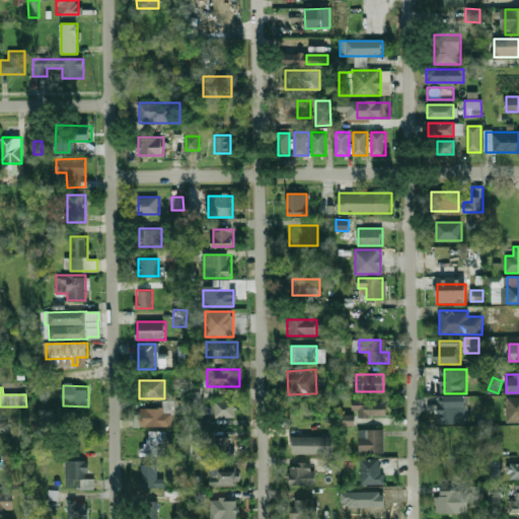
[(466,396),(439,396),(439,423),(466,423),(466,396)]
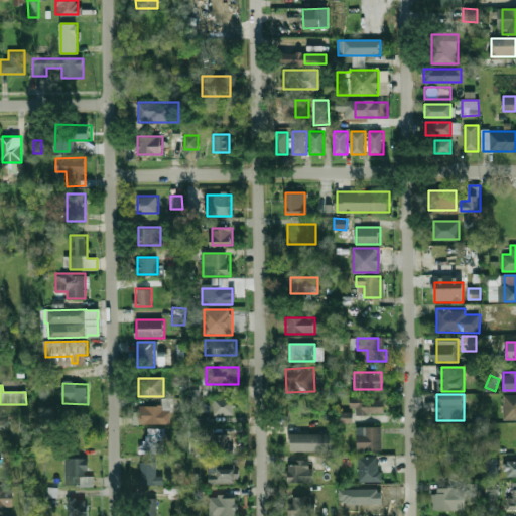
[(504,419),(515,419),(515,395),(504,395),(504,419)]
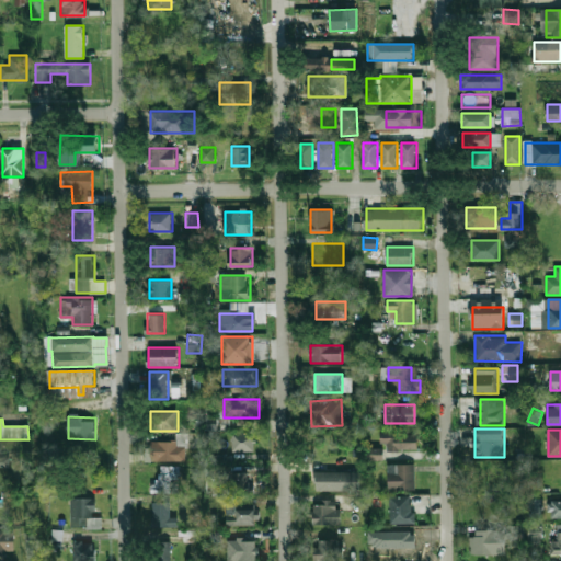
[(254,433),(232,434),(232,450),(254,450),(254,433)]
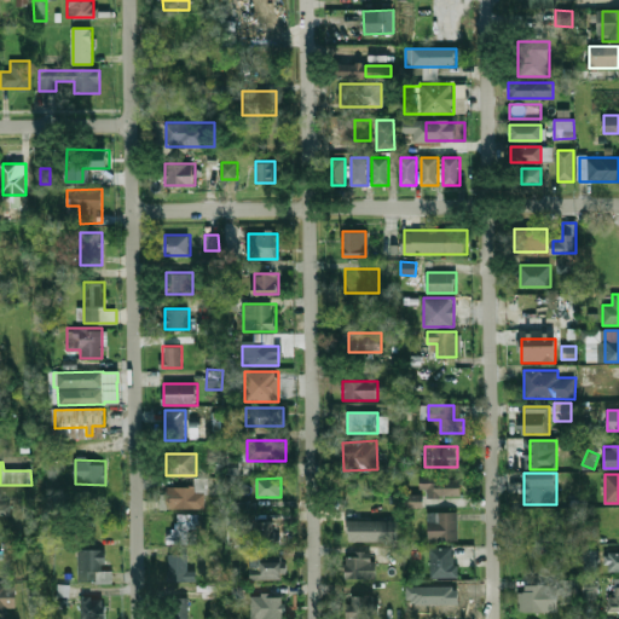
[(426,496),(460,496),(460,479),(426,479),(426,496)]
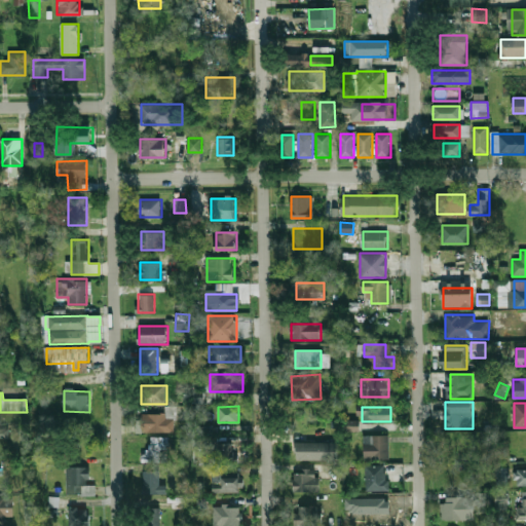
[(173,413),(141,413),(141,433),(173,433),(173,413)]
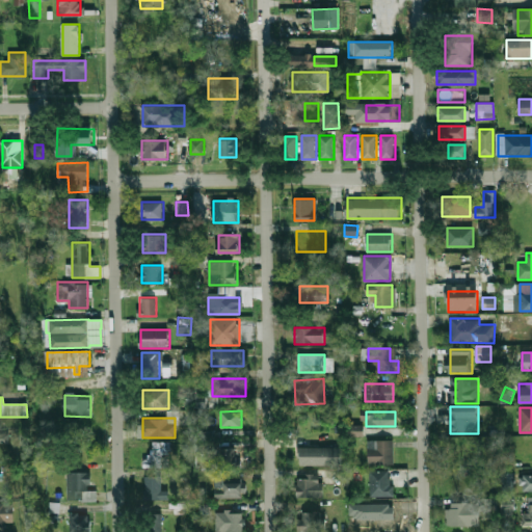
[(363,436),(363,425),(349,425),(348,436),(363,436)]
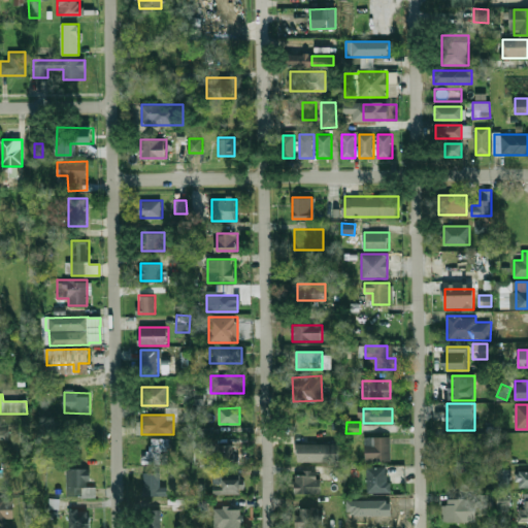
[(0,442),(8,442),(8,429),(0,429),(0,442)]
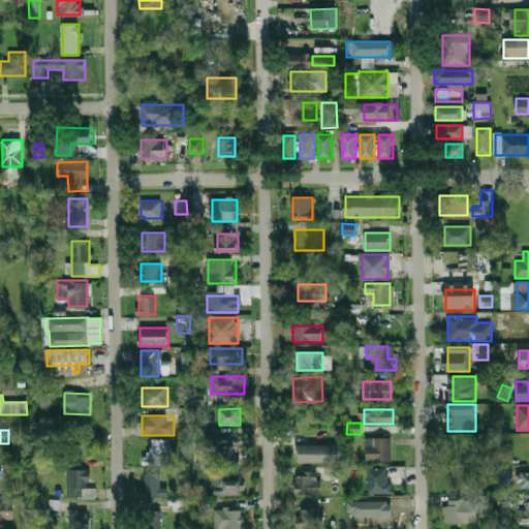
[(366,437),(366,462),(392,462),(392,437),(366,437)]
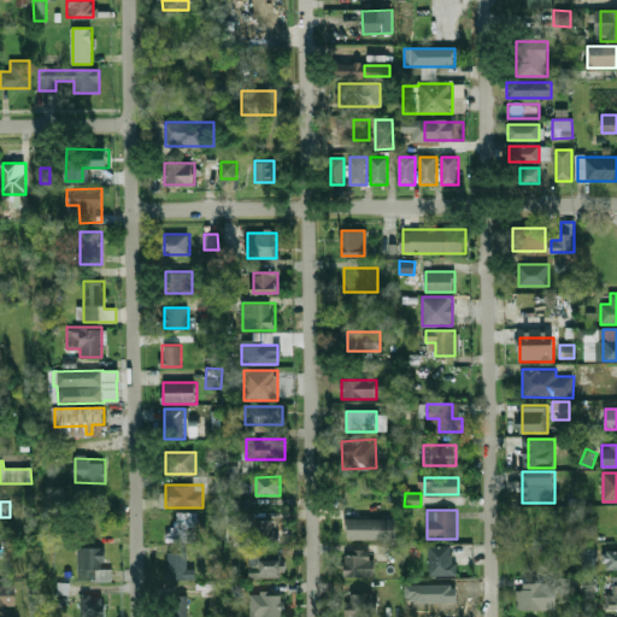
[(176,527),(165,527),(165,544),(197,544),(197,512),(176,512),(176,527)]
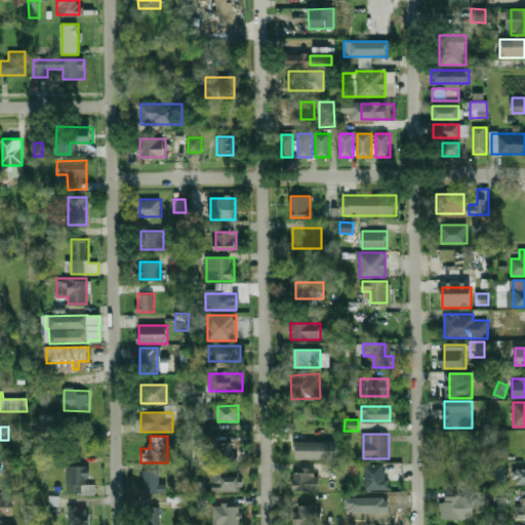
[(192,449),(201,448),(200,436),(191,437),(192,449)]
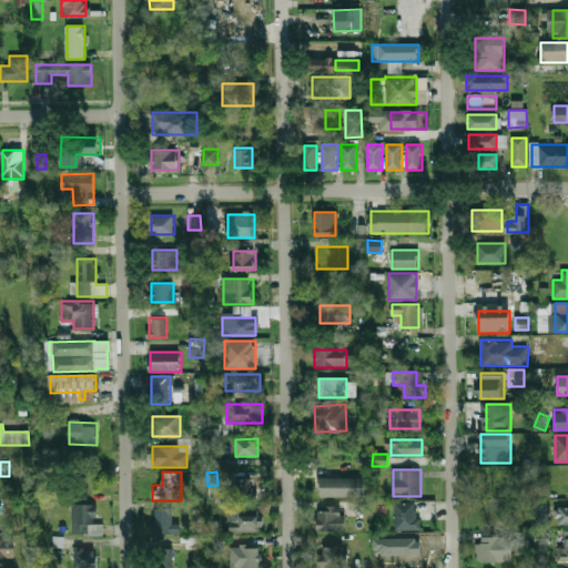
[(317,499),(350,499),(350,473),(317,473),(317,499)]
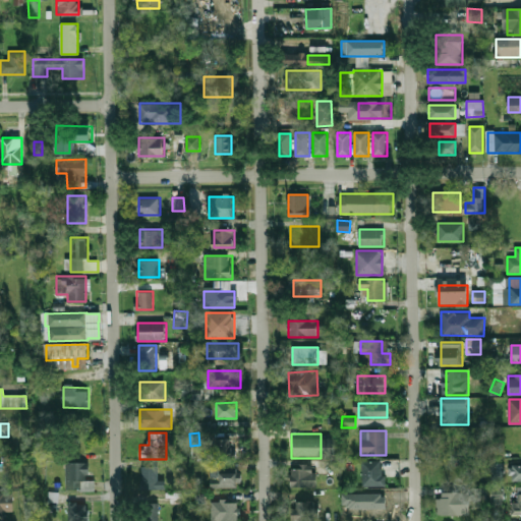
[(216,440),(216,459),(230,459),(230,439),(216,440)]
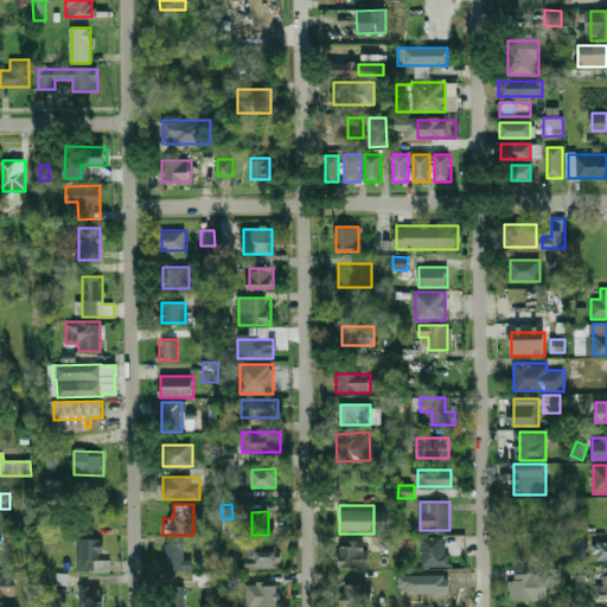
[(422,558),(442,558),(442,537),(422,537),(422,558)]
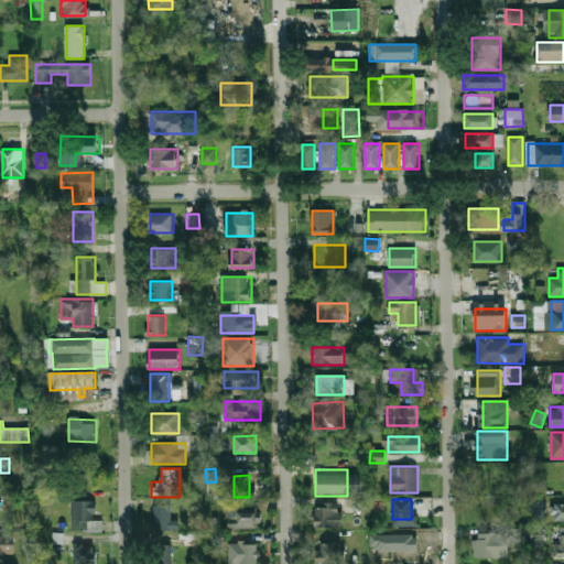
[(102,531),(102,519),(97,519),(97,500),(72,500),(72,531),(102,531)]
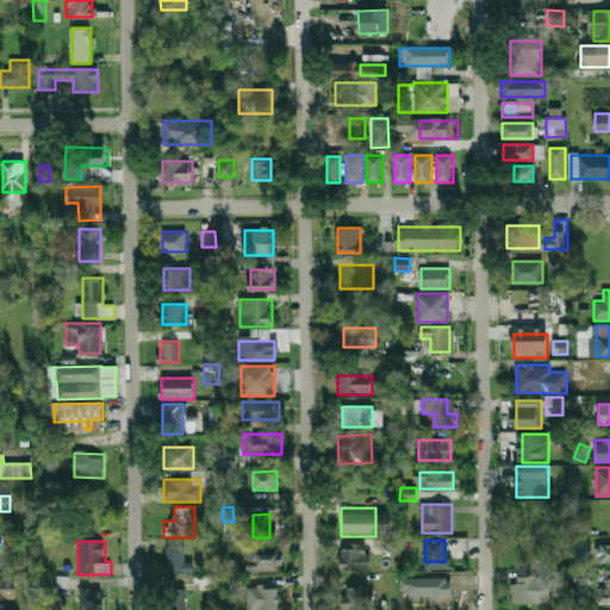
[(609,543),(598,543),(598,565),(609,565),(609,543)]
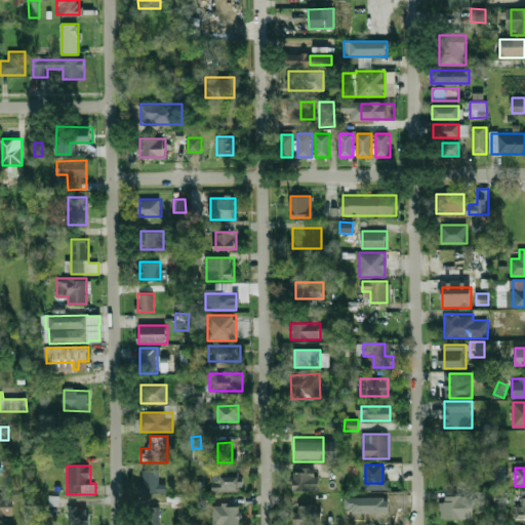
[(160,492),(160,469),(143,469),(143,492),(160,492)]
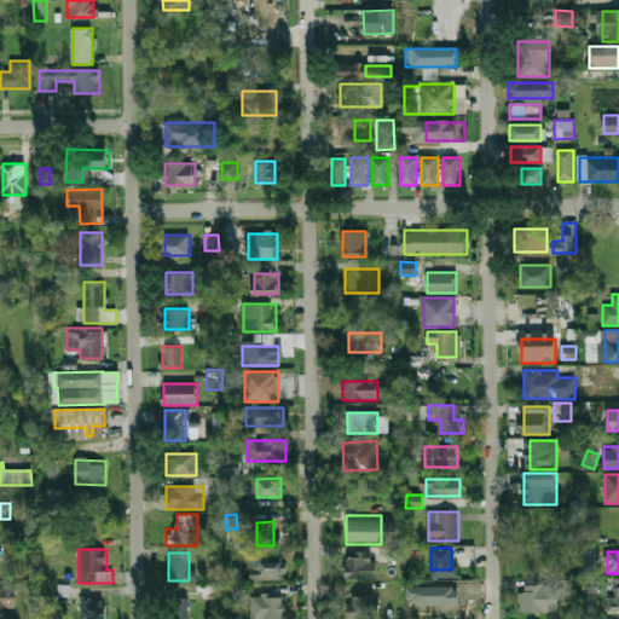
[(370,579),(370,553),(346,553),(346,579),(370,579)]
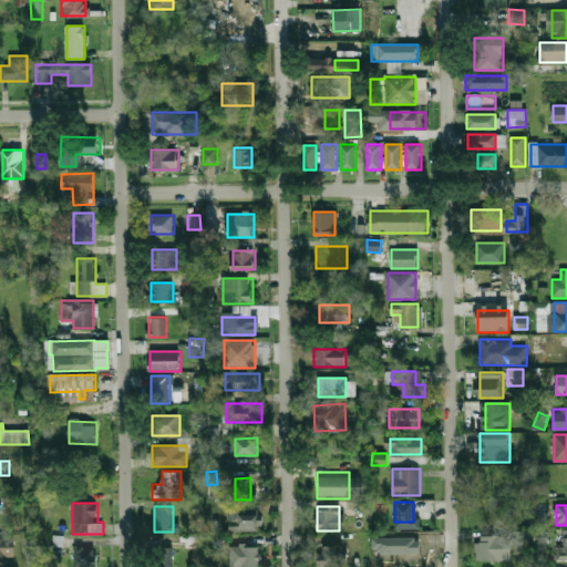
[(547,509),(537,507),(534,518),(545,521),(547,509)]
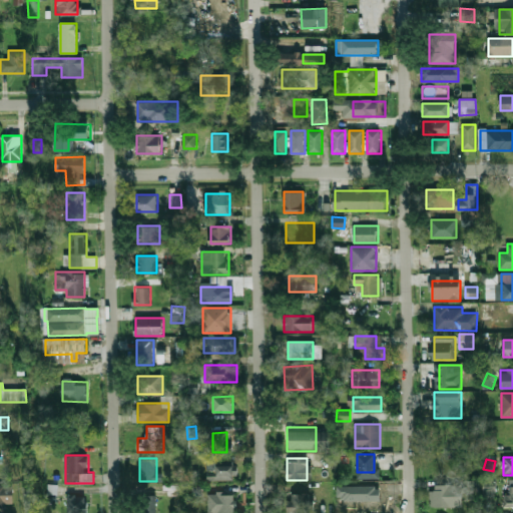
[(234,479),(234,464),(204,463),(204,479),(234,479)]
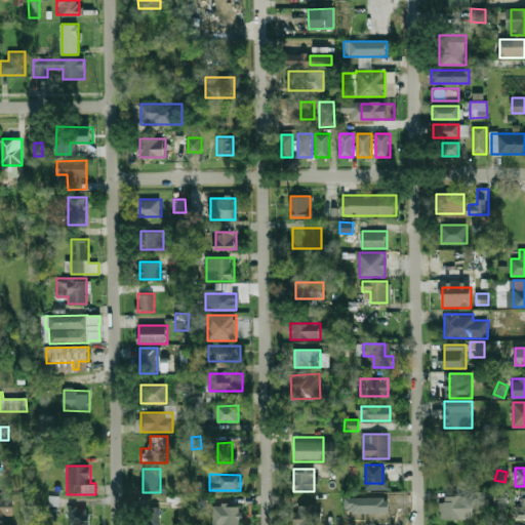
[(494,488),(493,506),(506,506),(506,489),(494,488)]
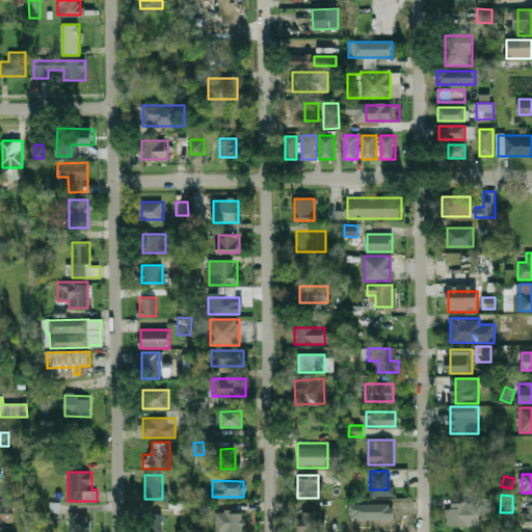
[(531,497),(528,498),(528,513),(522,513),(522,526),(531,525),(531,497)]
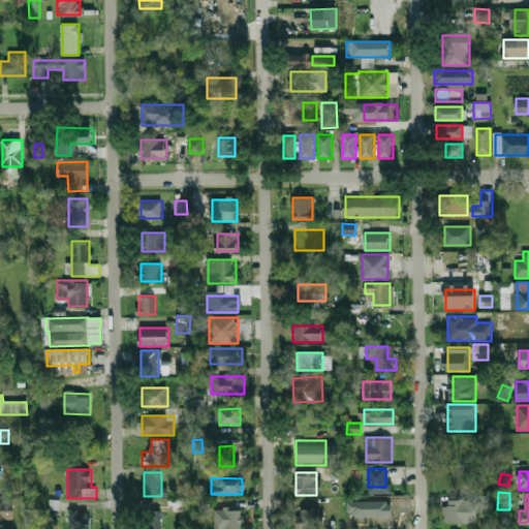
[(0,528),(1,528),(1,519),(9,519),(9,499),(0,499),(0,528)]
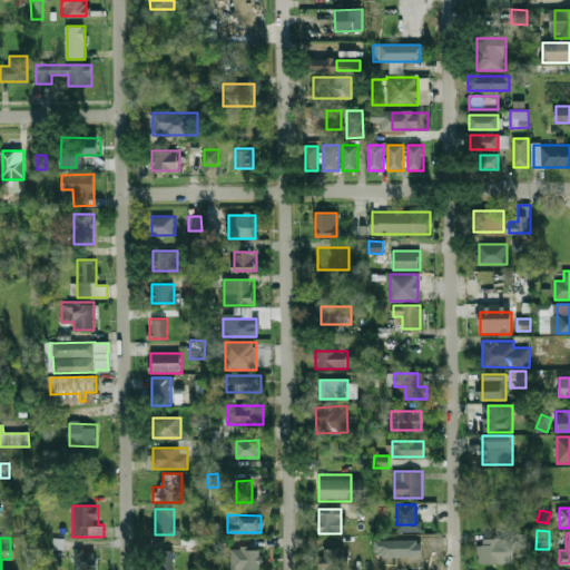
[(200,538),(185,538),(185,550),(200,550),(200,538)]
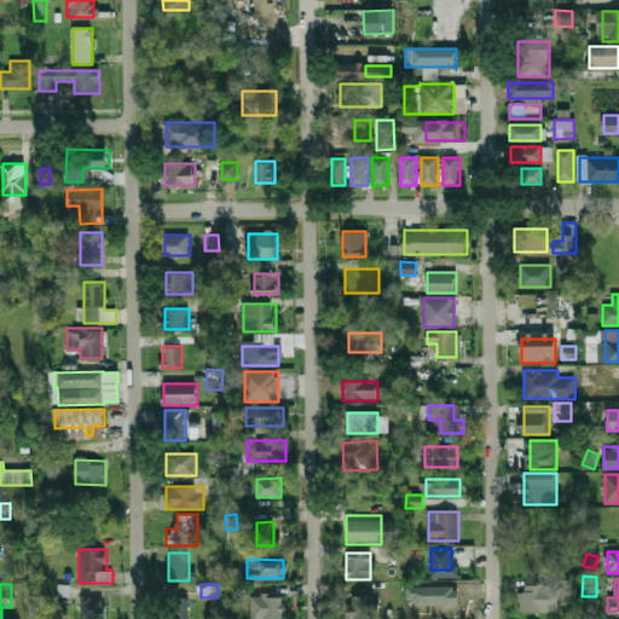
[(559,612),(559,596),(544,596),(544,586),(519,586),(519,612),(559,612)]
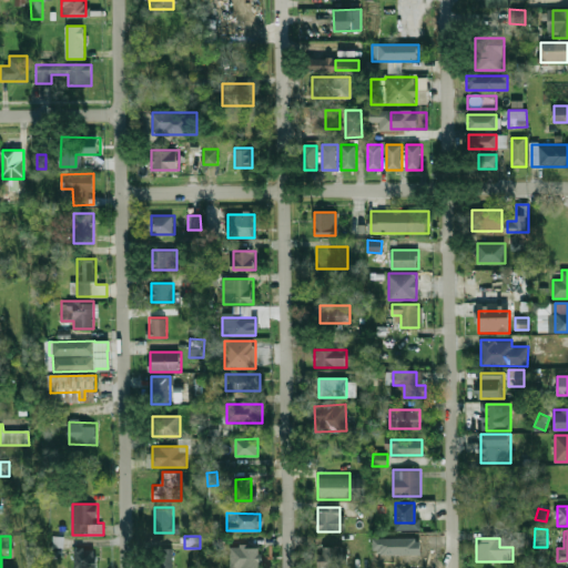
[(230,546),(230,567),(261,567),(261,546),(230,546)]
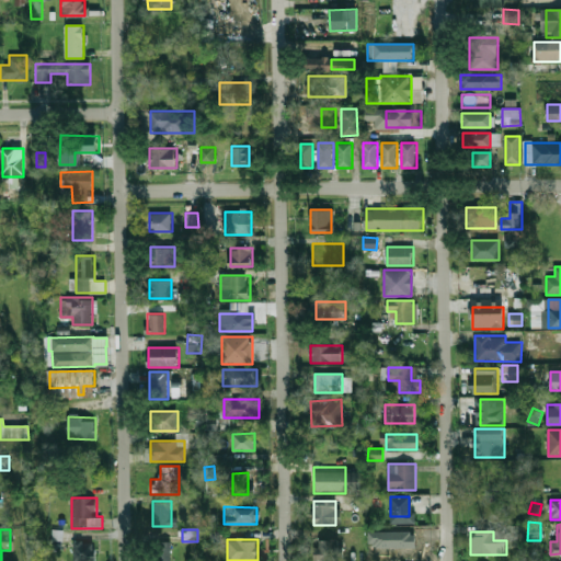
[(313,560),(339,560),(339,539),(313,539),(313,560)]
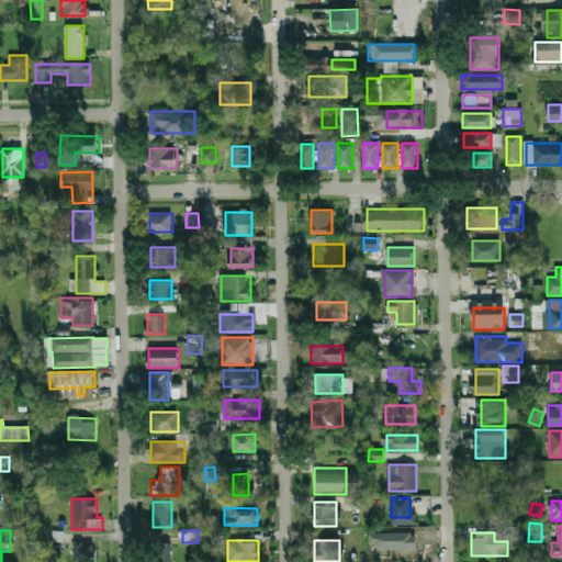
[(155,541),(154,561),(171,561),(171,541),(155,541)]
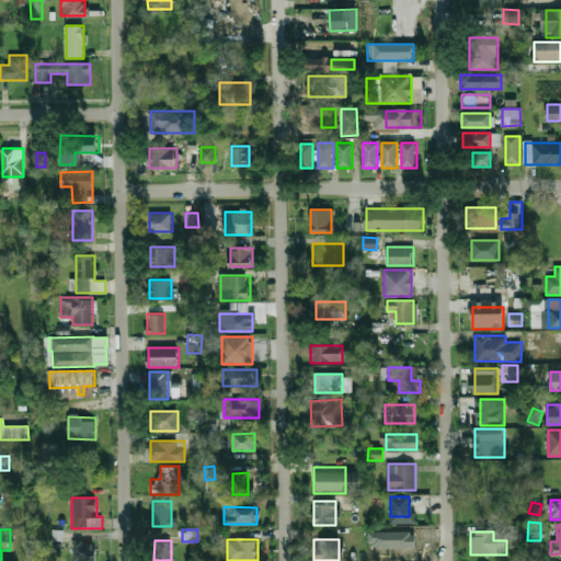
[(73,560),(95,560),(95,541),(73,541),(73,560)]
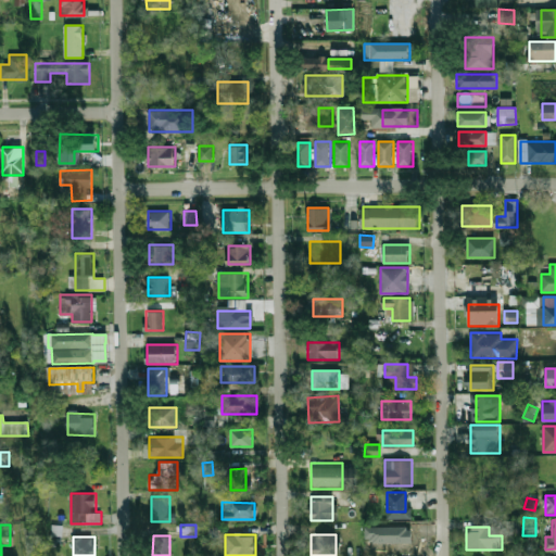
[(406,539),(389,539),(389,552),(406,552),(406,539)]
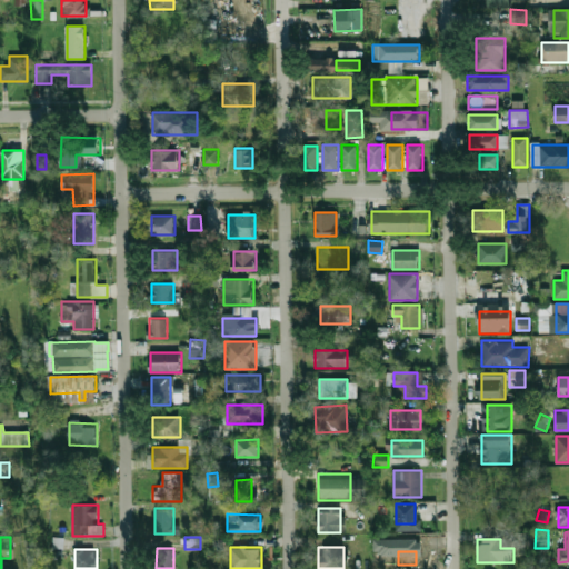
[(386,568),(387,558),(381,558),(382,568),(373,568),(386,568)]
